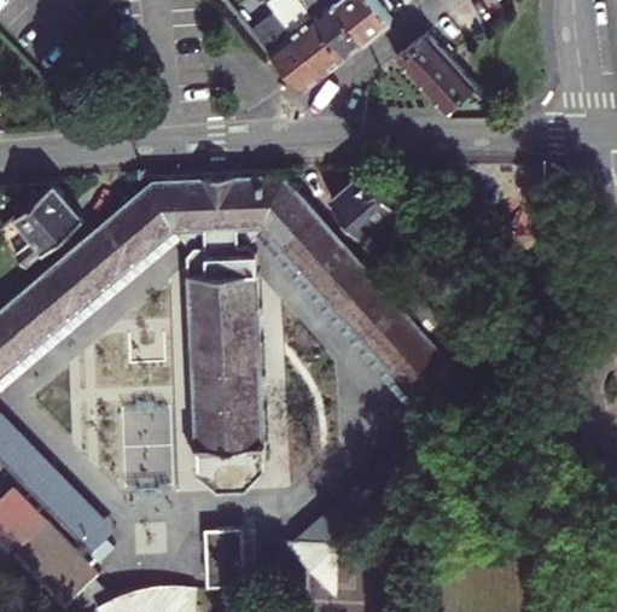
[(325,75),(344,59),(310,17),(296,0),(271,0),(267,4),(274,12),(325,75)]
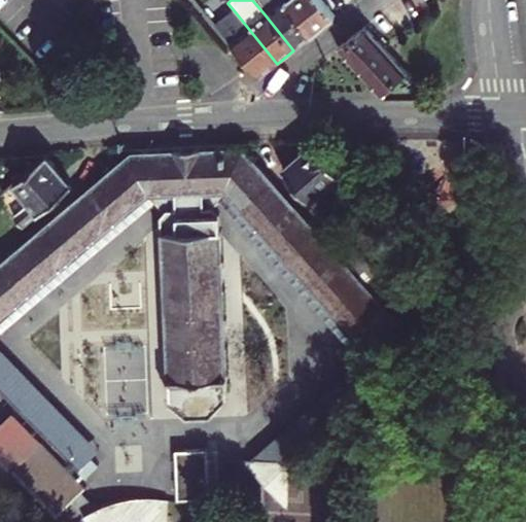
[(281,0),(265,14),(293,50),(311,35),(282,0),(281,0)]
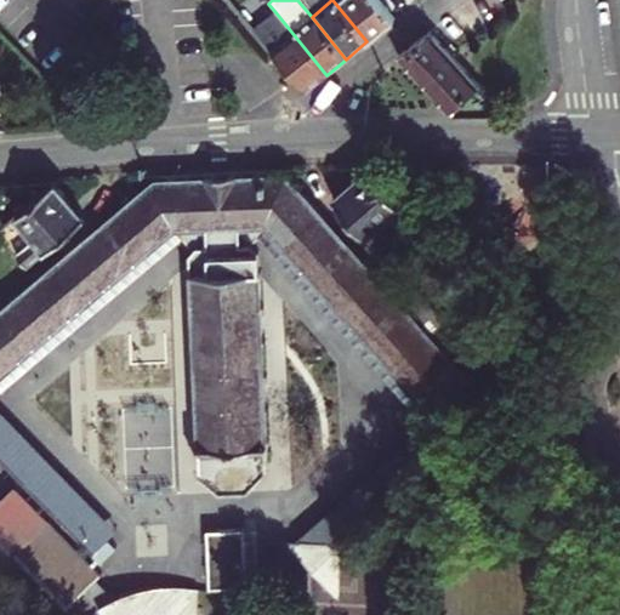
[(333,0),(367,41),(393,20),(376,0),(333,0)]
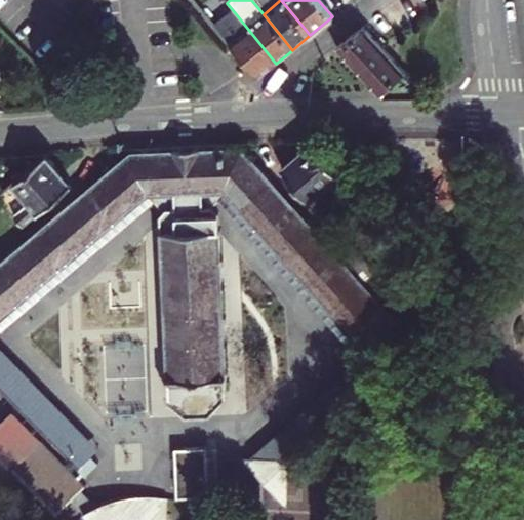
[(276,64),(233,10),(223,18),(213,26),(257,79),(276,64)]
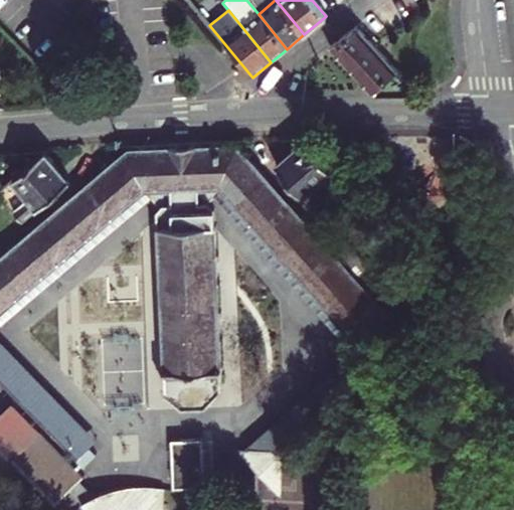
[(414,94),(402,79),(359,33),(354,28),(327,47),(373,99),(411,98),(414,94)]
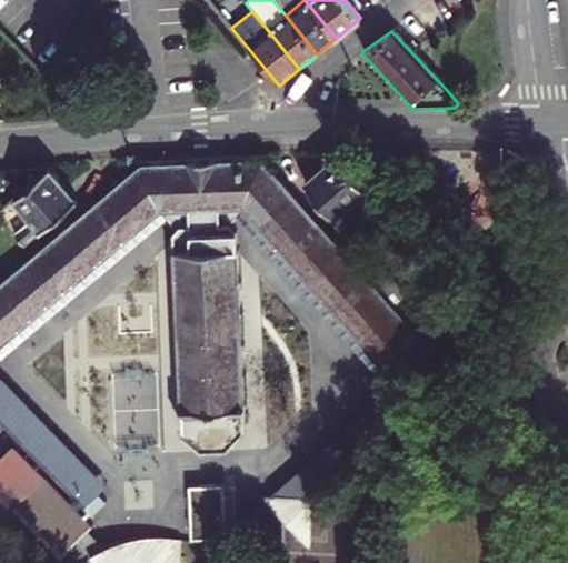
[(365,189),(335,156),(302,184),(348,235),(359,225),(344,208),(365,189)]
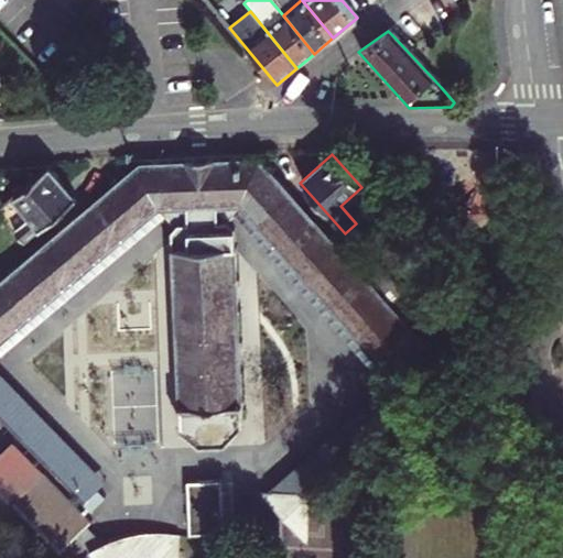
[(0,341),(155,212),(160,212),(185,211),(187,227),(174,228),(171,236),(181,426),(199,444),(226,441),(245,423),(234,232),(226,226),(217,226),(216,210),(239,209),(412,403),(446,372),(258,160),(214,161),(214,160),(183,160),(182,162),(138,165),(0,281),(0,341)]
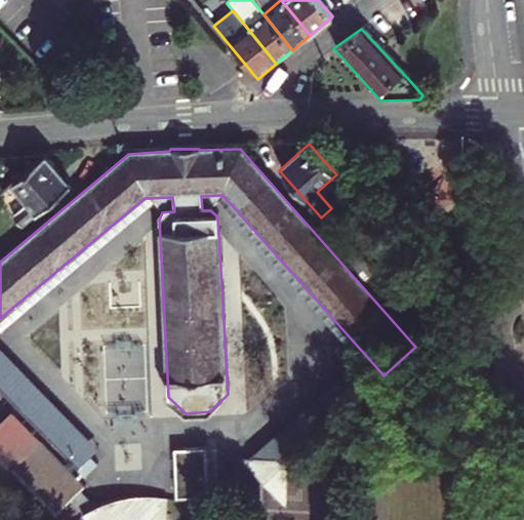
[(42,157),(9,184),(27,204),(10,217),(18,227),(67,187),(42,157)]
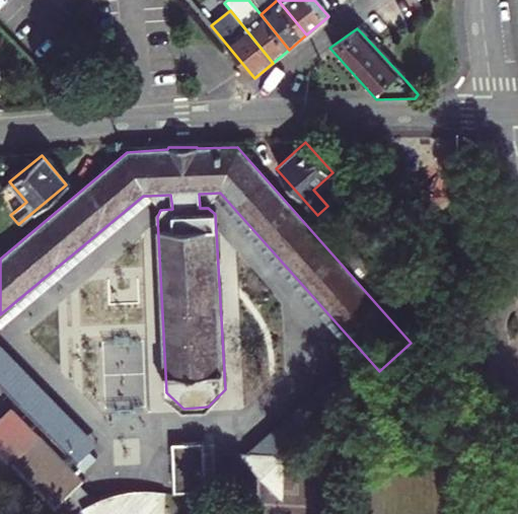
[(200,208),(208,208),(214,200),(220,193),(199,194),(200,208)]
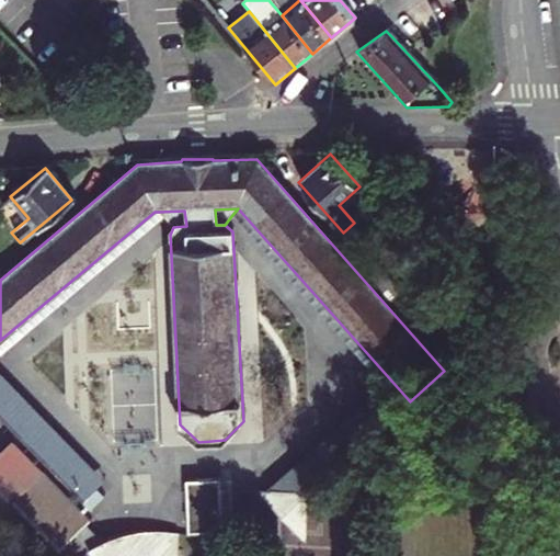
[(238,208),(231,216),(383,387),(401,409),(410,401),(238,208)]
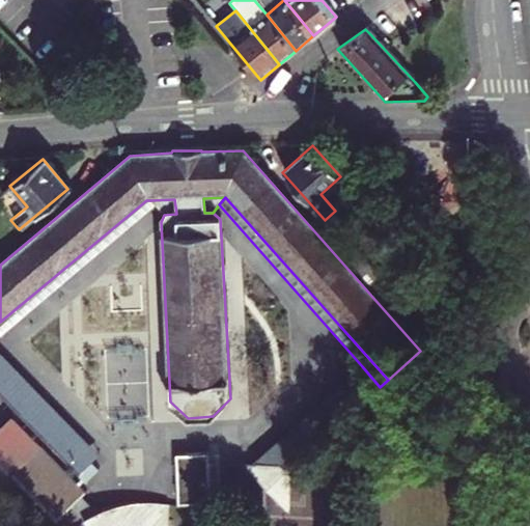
[(174,199),(150,200),(157,206),(164,215),(176,214),(174,199)]
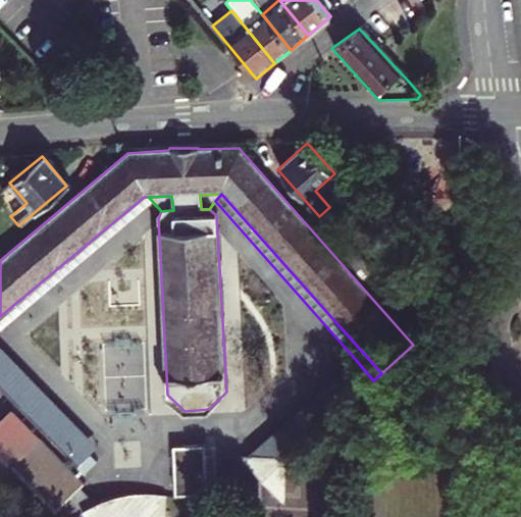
[(144,197),(0,316),(0,330),(154,203),(148,197),(144,197)]
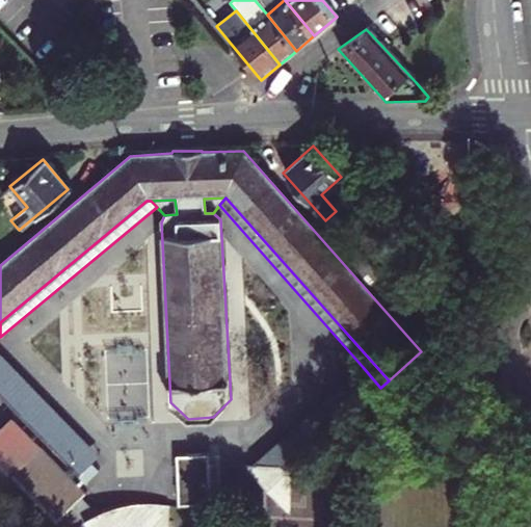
[(354,247),(343,258),(373,292),(385,282),(354,247)]
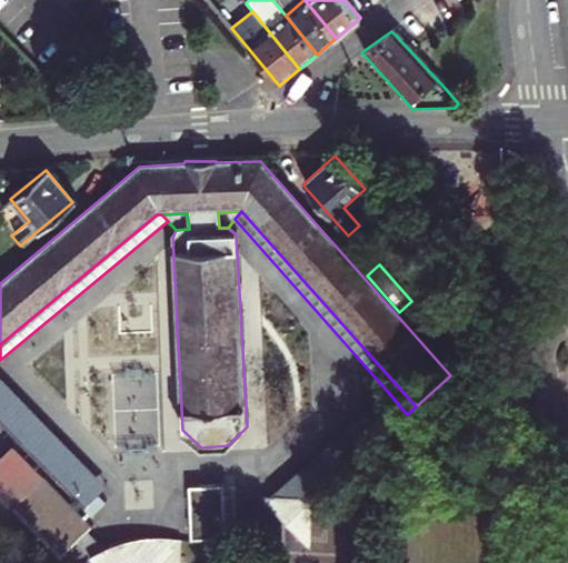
[(0,422),(72,498),(87,484),(107,505),(116,496),(0,373),(0,422)]
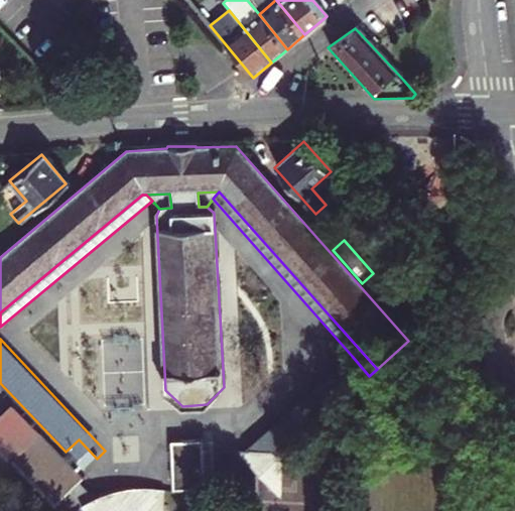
[(352,356),(242,454),(282,455),(306,432),(313,425),(369,376),(352,356)]
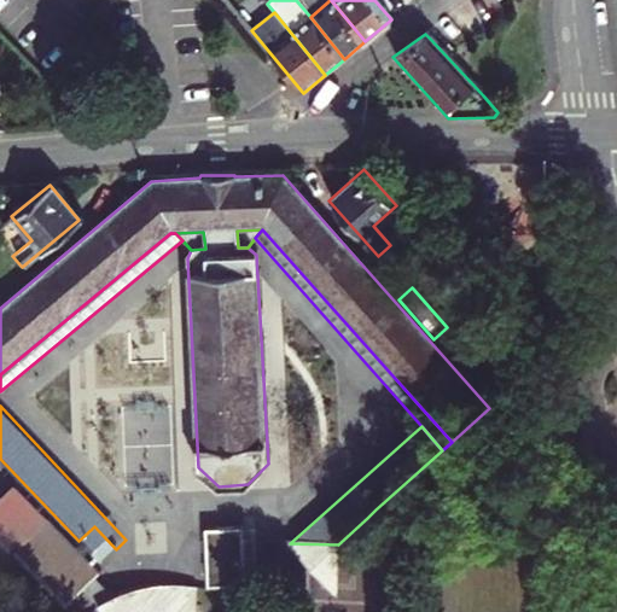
[(17,491),(0,507),(0,564),(15,552),(68,607),(82,594),(93,583),(99,578),(17,491)]
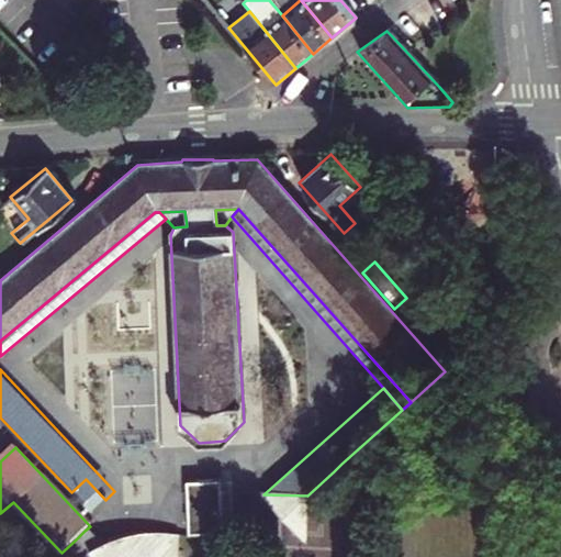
[(71,492),(91,513),(105,500),(86,479),(71,492)]
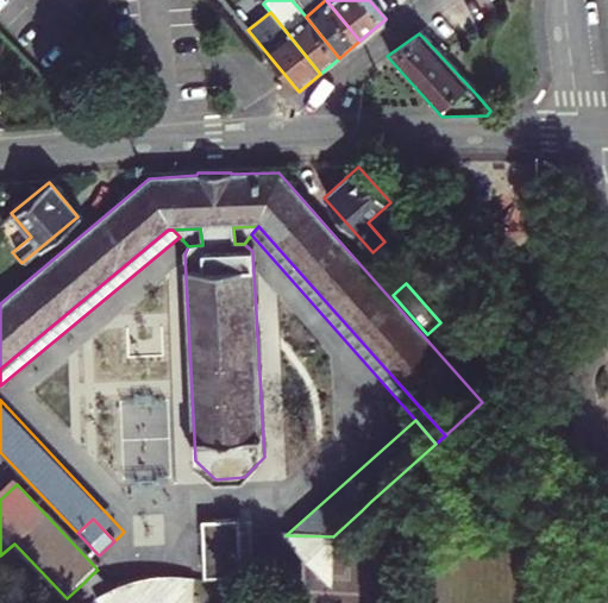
[(238,521),(201,522),(206,578),(240,578),(238,521)]
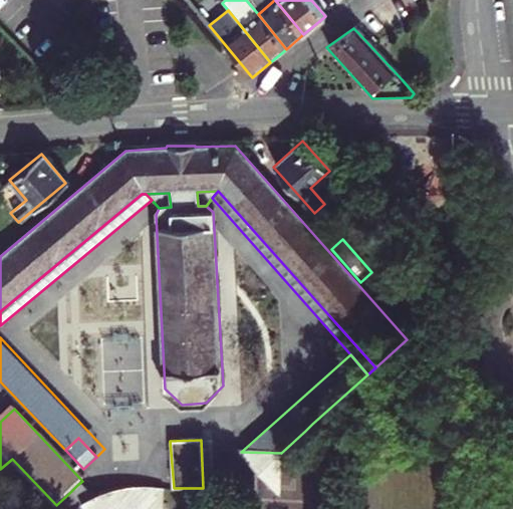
[(256,475),(281,453),(241,452),(233,452),(256,475)]
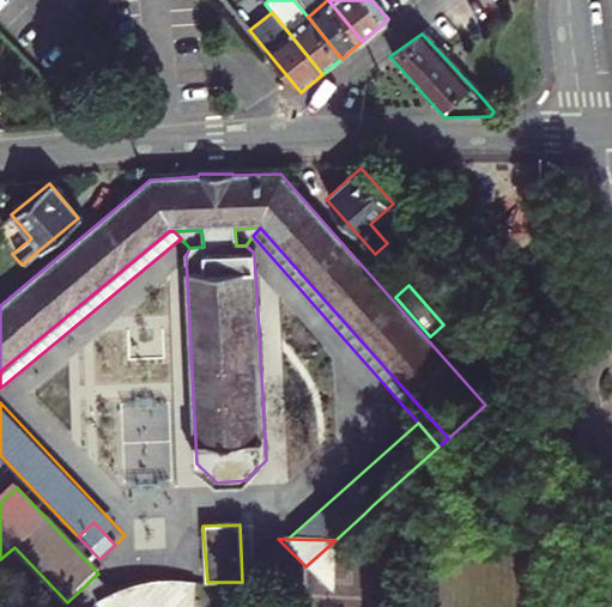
[(335,540),(306,566),(334,598),(335,540)]
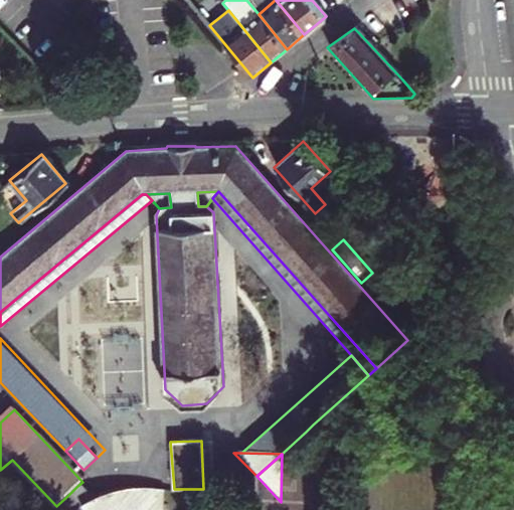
[(77,486),(68,495),(82,509),(90,509),(96,505),(77,486)]
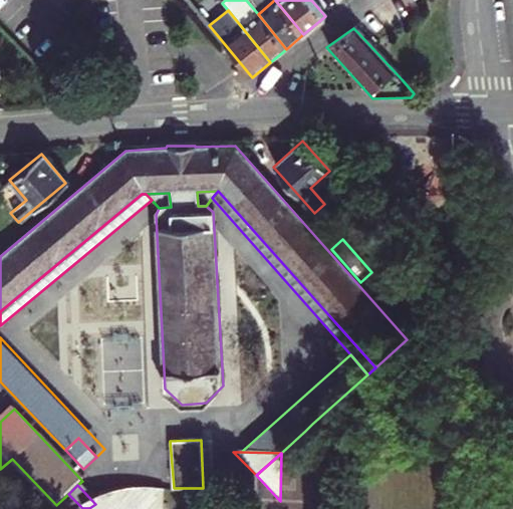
[(170,508),(170,490),(155,488),(140,489),(124,492),(109,497),(120,508),(170,508)]
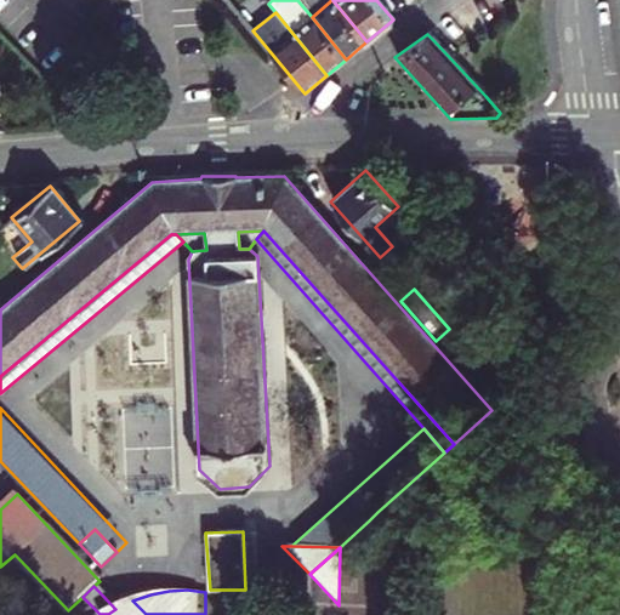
[(146,614),(132,601),(115,609),(108,614),(146,614)]
